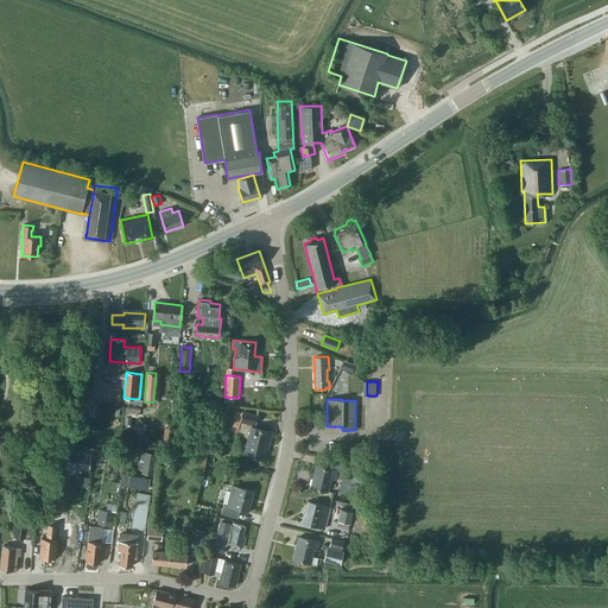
[(242,412),(240,422),(254,425),(257,416),(242,412)]
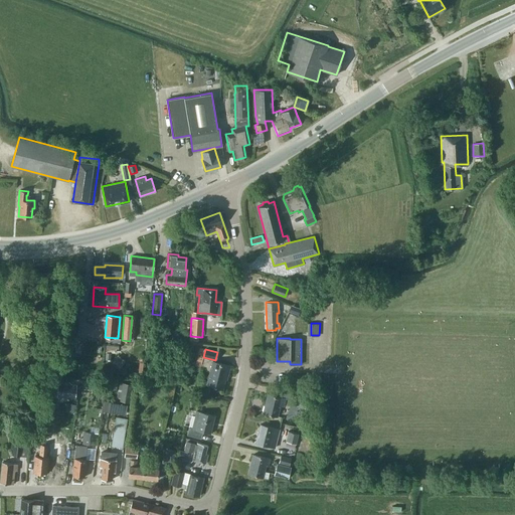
[(119,369),(125,361),(118,355),(111,363),(119,369)]
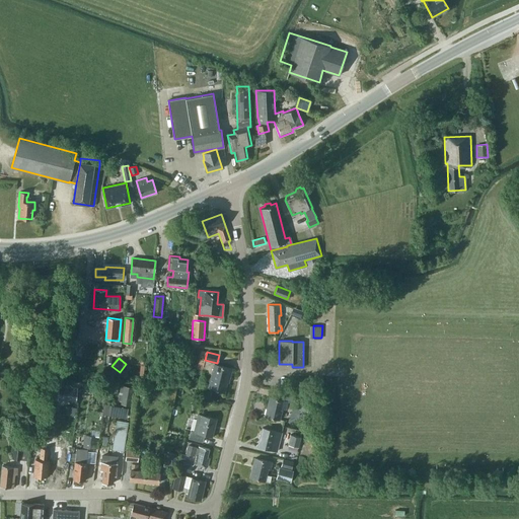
[(208,387),(224,391),(228,376),(230,377),(232,369),(214,364),(208,387)]
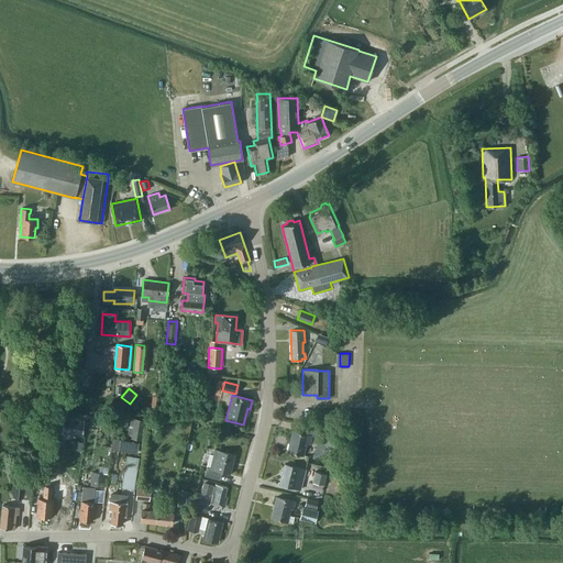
[(117,426),(130,426),(130,412),(117,412),(117,426)]
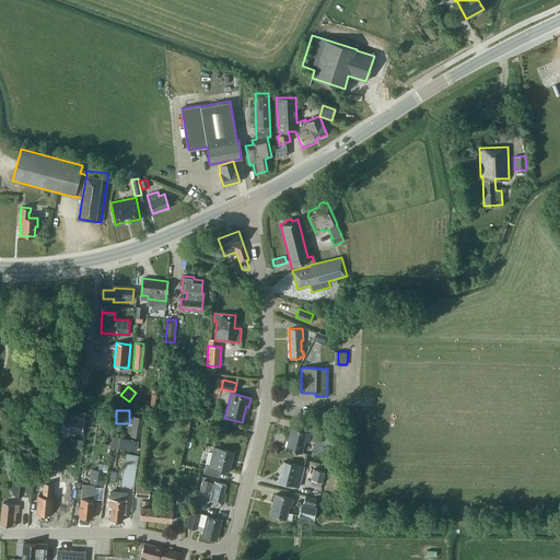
[(82,418),(63,417),(62,430),(81,431),(82,418)]
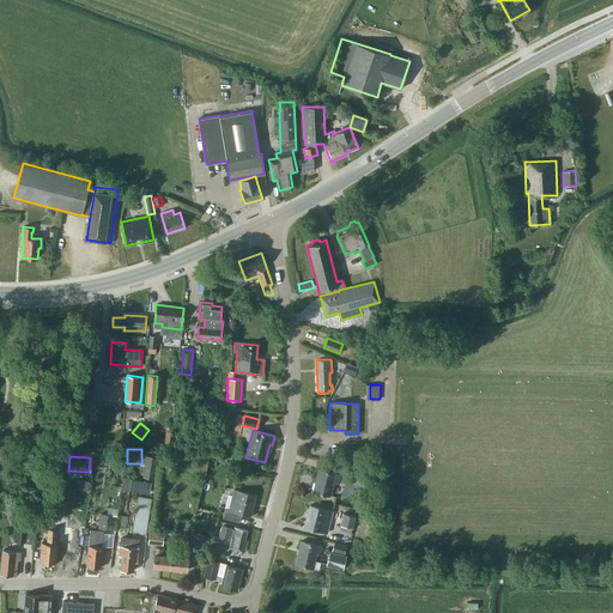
[(153,479),(157,457),(146,456),(143,478),(153,479)]
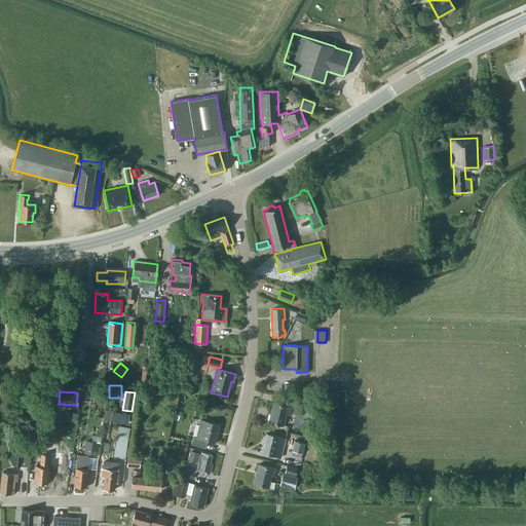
[(278,404),(273,403),(268,421),(283,425),(286,414),(289,415),(291,407),(295,408),(297,401),(279,397),(278,404)]
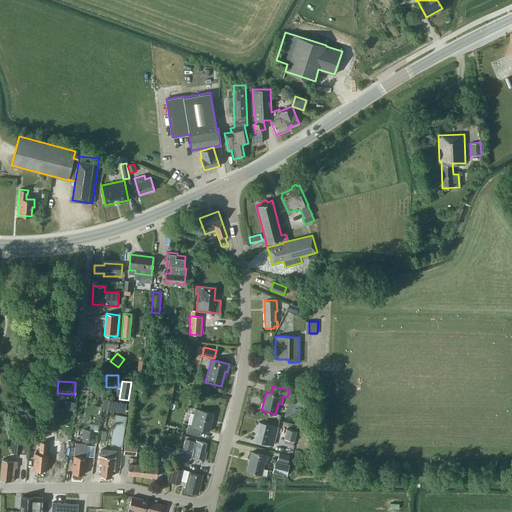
[(294,399),(304,402),(305,395),(296,393),(294,399)]
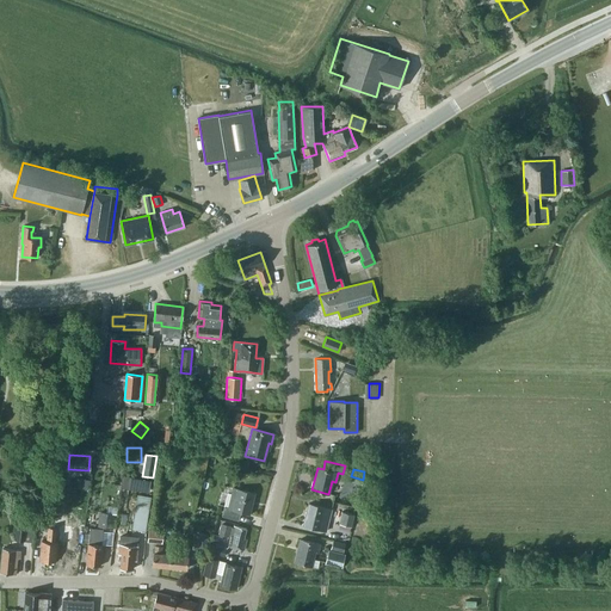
[(254,493),(233,488),(228,508),(224,507),(222,516),(238,520),(240,512),(250,514),(254,493)]
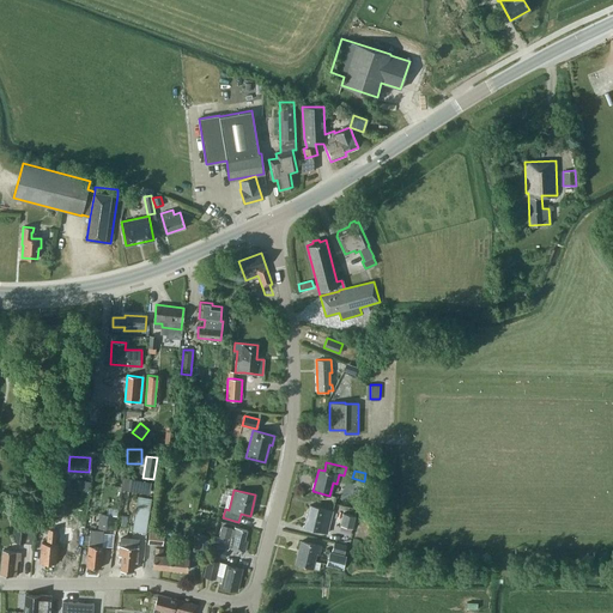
[(146,534),(151,498),(138,496),(132,532),(146,534)]
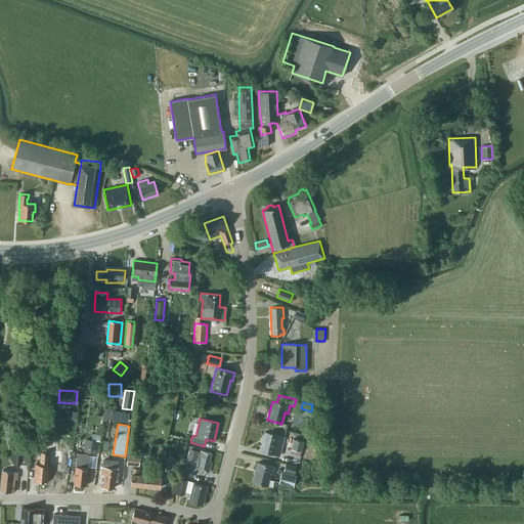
[(260,450),(279,455),(284,437),(264,432),(260,450)]
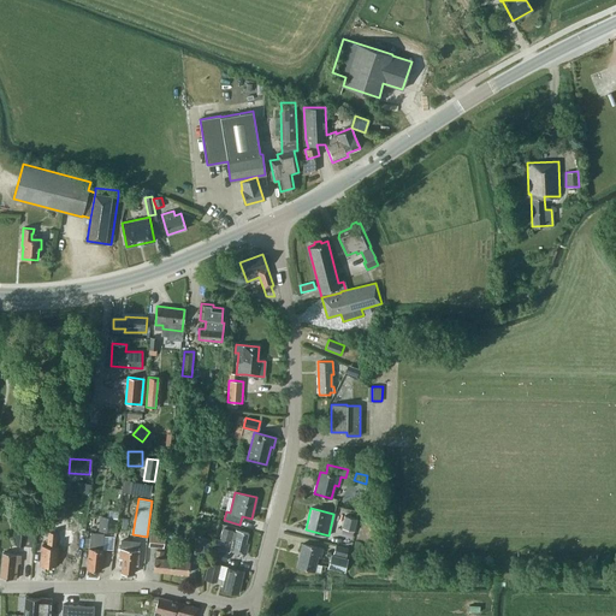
[(100,516),(99,531),(114,532),(116,517),(100,516)]
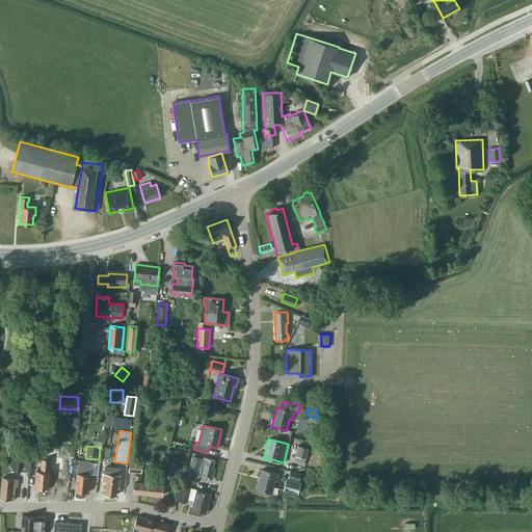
[(295,456),(306,458),(308,448),(297,446),(295,456)]
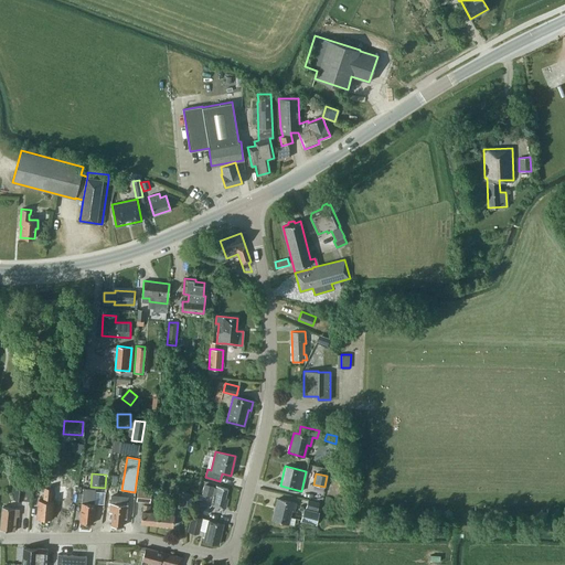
[(13,500),(22,500),(24,484),(16,483),(13,500)]
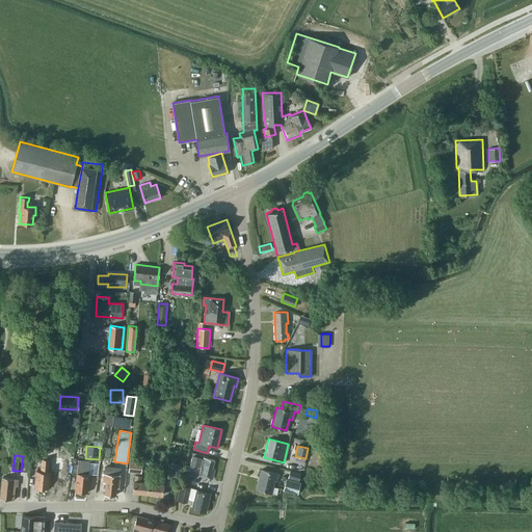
[(198,466),(201,467),(198,476),(212,479),(214,470),(212,469),(214,460),(204,457),(203,459),(201,459),(201,458),(193,456),(191,466),(198,467),(198,466)]
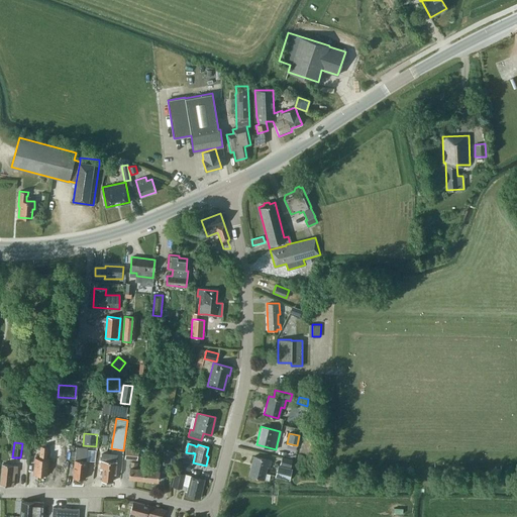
[(74,459),(73,478),(85,479),(86,460),(87,447),(76,446),(76,451),(75,459),(74,459)]
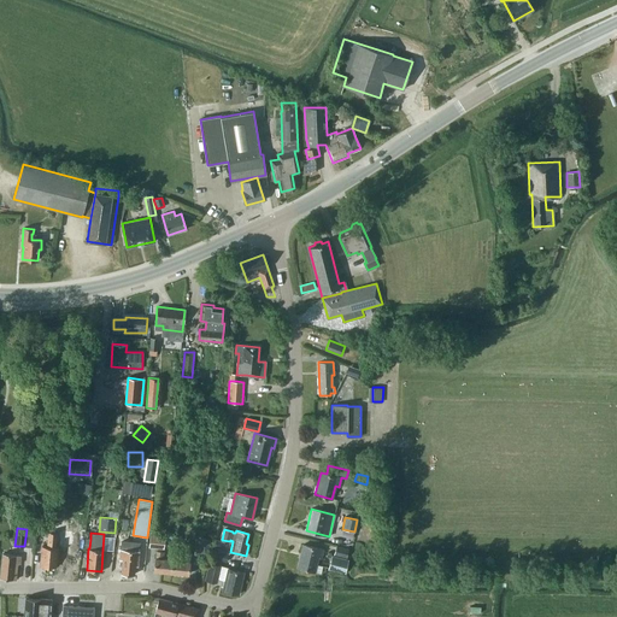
[(150,534),(148,547),(164,548),(165,536),(150,534)]
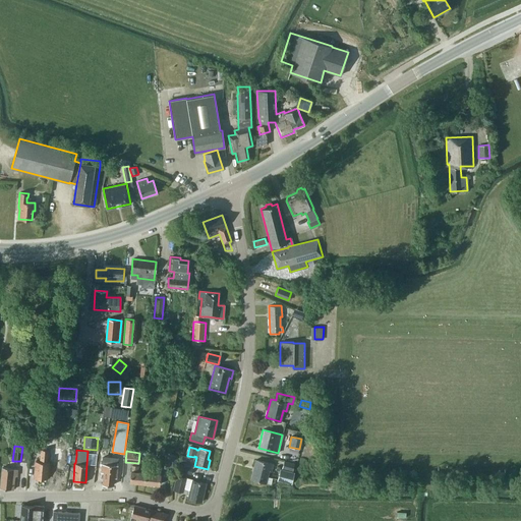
[(45,453),(43,478),(59,480),(61,455),(45,453)]
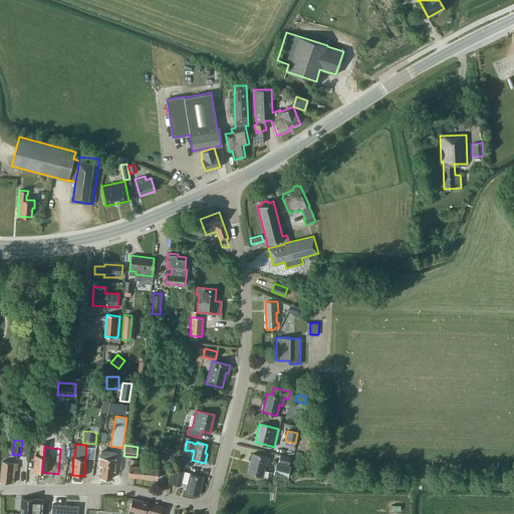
[(165,460),(174,461),(175,449),(167,448),(165,460)]
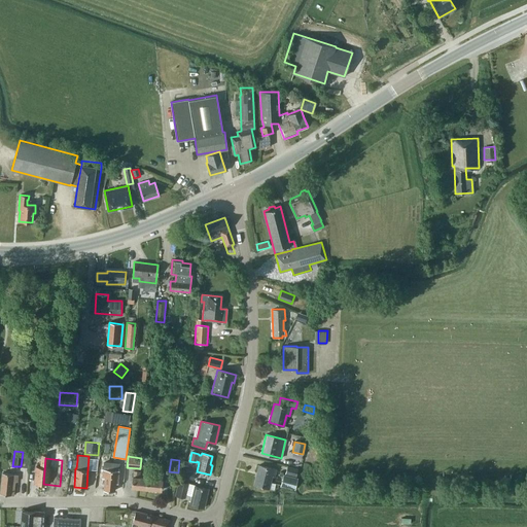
[(103,469),(102,478),(105,478),(104,490),(114,491),(114,483),(117,483),(118,470),(118,464),(112,463),(112,469),(103,469)]
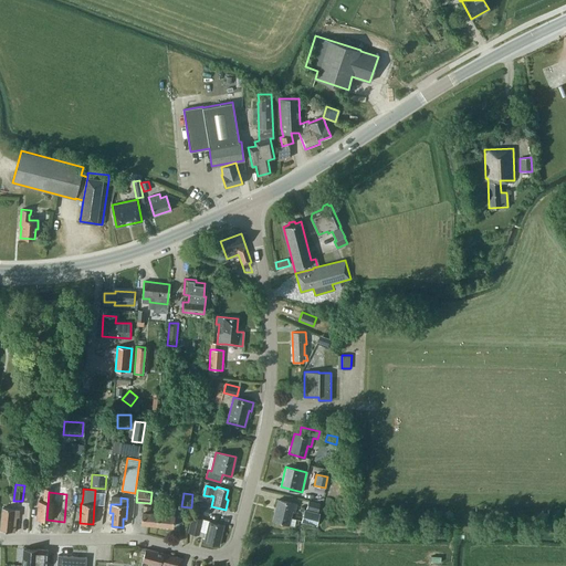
[(278,500),(272,521),(289,524),(292,512),(294,512),(296,504),(278,500)]
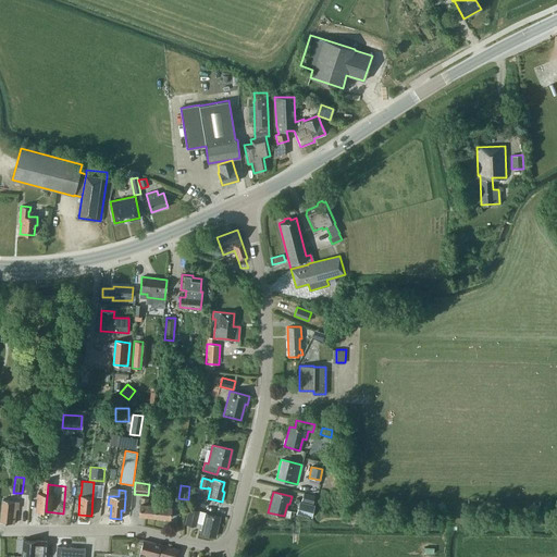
[(301,500),(312,503),(314,495),(304,493),(301,500)]
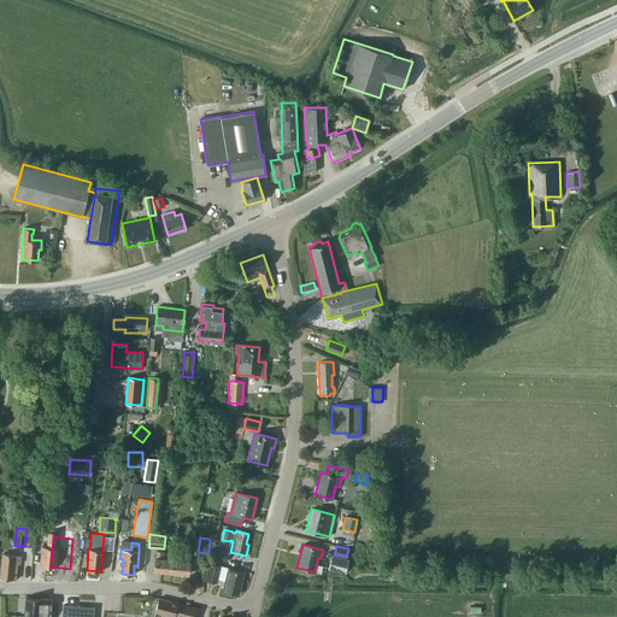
[(222,560),(225,562),(229,553),(213,548),(211,560),(221,563),(222,560)]
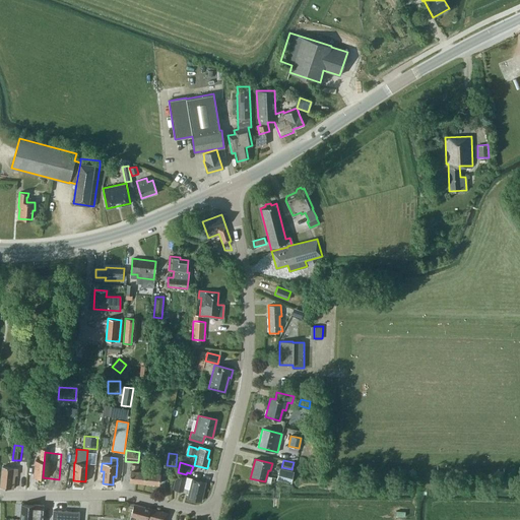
[(129,480),(143,482),(145,471),(136,470),(137,465),(132,464),(131,470),(130,470),(129,480)]
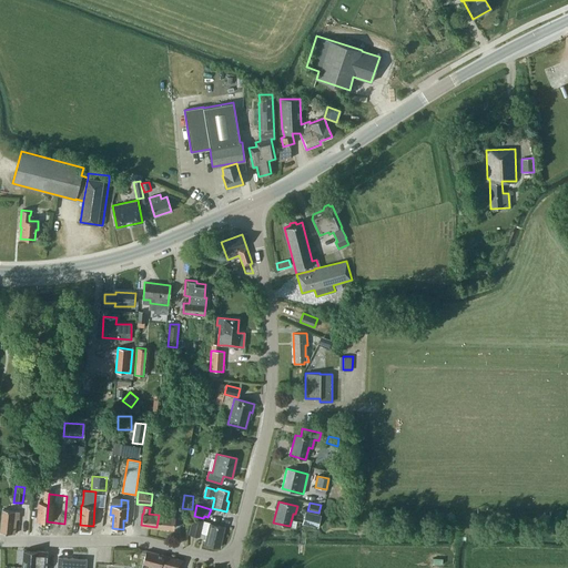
[(0,530),(0,531),(14,534),(16,519),(18,519),(19,511),(2,509),(0,530)]
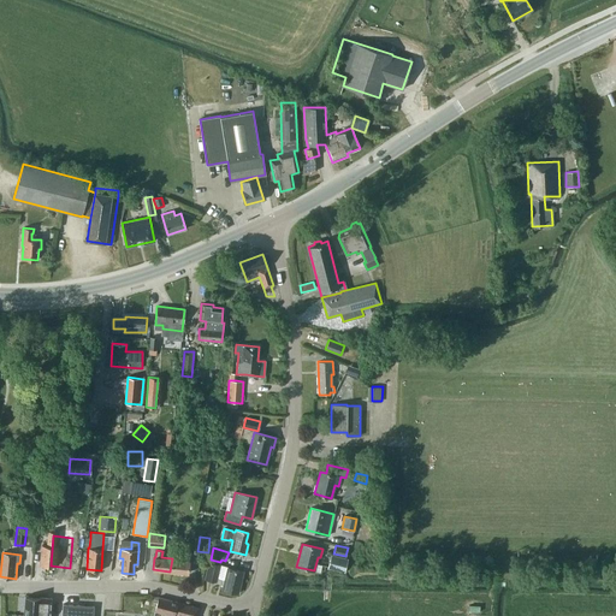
[(182,560),(172,558),(170,572),(188,573),(189,561),(188,561),(189,554),(182,552),(182,560)]
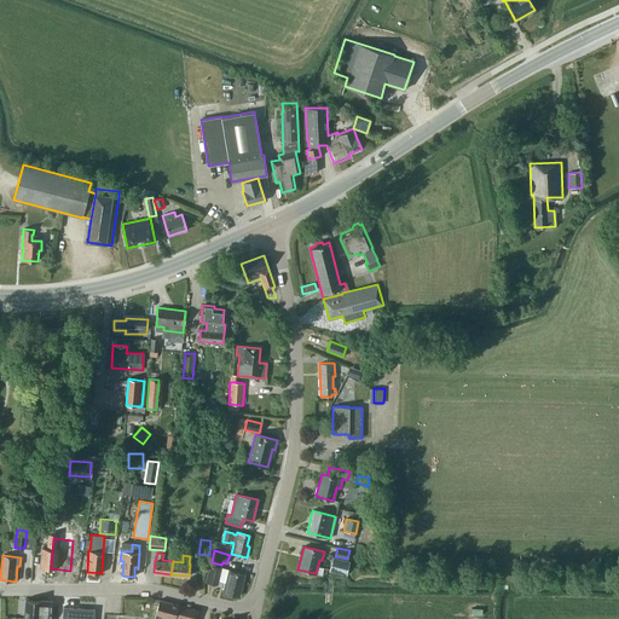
[(330,571),(346,574),(350,561),(333,557),(330,571)]
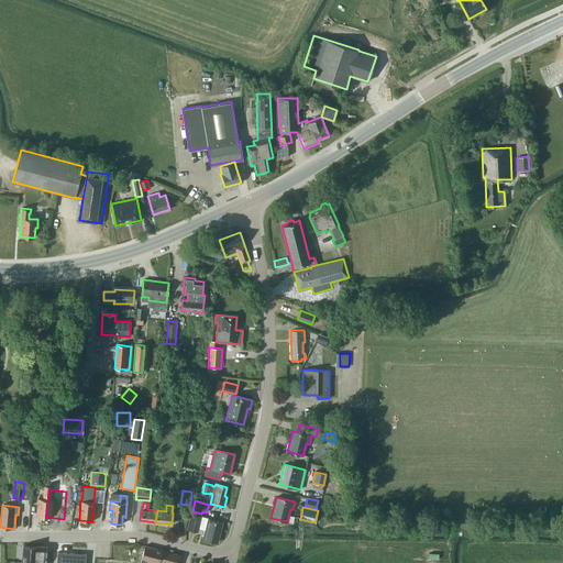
[(187,529),(198,531),(198,528),(201,516),(190,514),(187,529)]
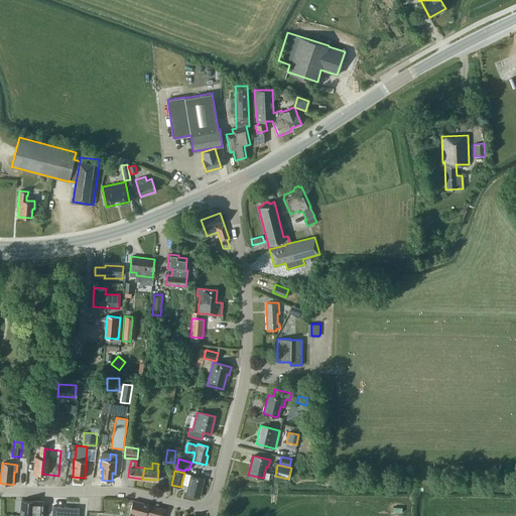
[(187,485),(185,494),(200,497),(204,479),(190,476),(190,475),(184,473),(181,484),(187,485)]
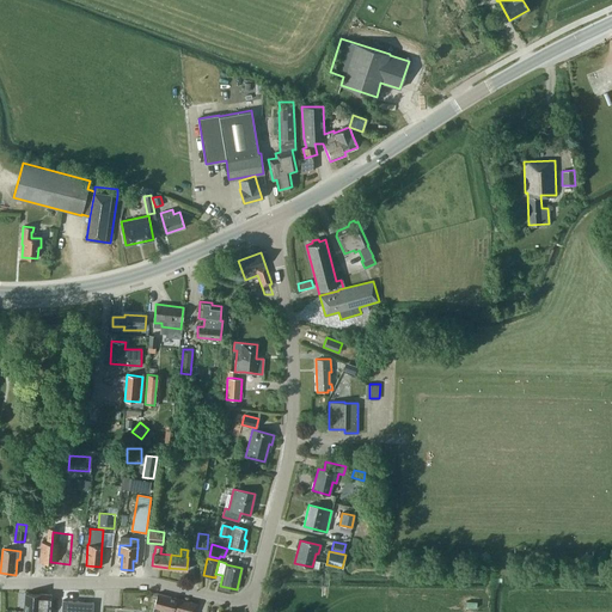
[(92,611),(93,603),(62,600),(61,611),(49,611),(51,594),(41,593),(41,594),(25,594),(24,611),(92,611)]
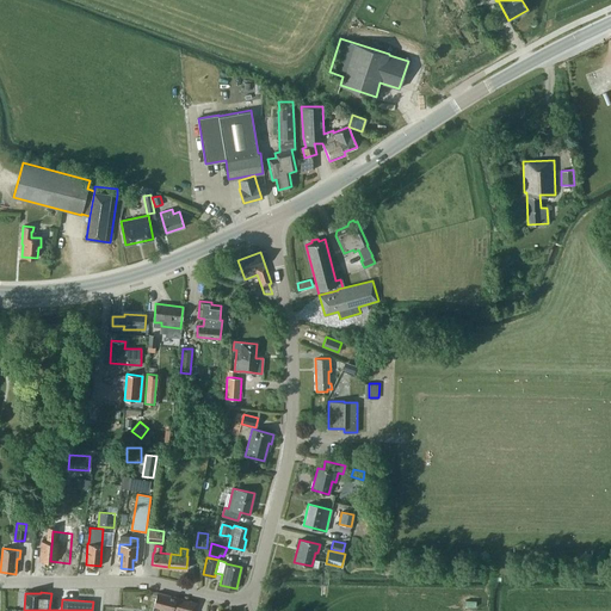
[(195,610),(197,603),(158,592),(154,606),(165,610),(164,610),(195,610)]
